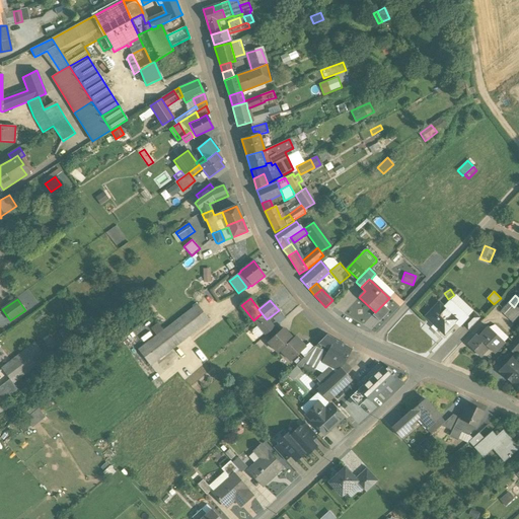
[(467,318),(450,301),(443,307),(457,321),(461,324),(467,318)]
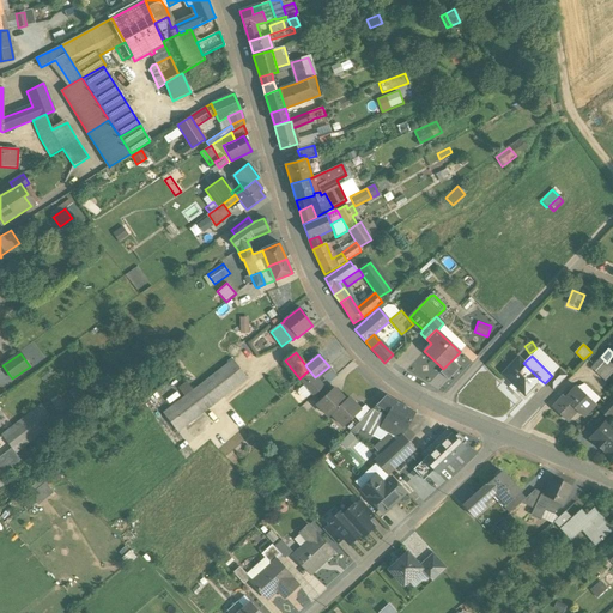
[(607,363),(601,357),(590,369),(601,378),(612,368),(607,363)]
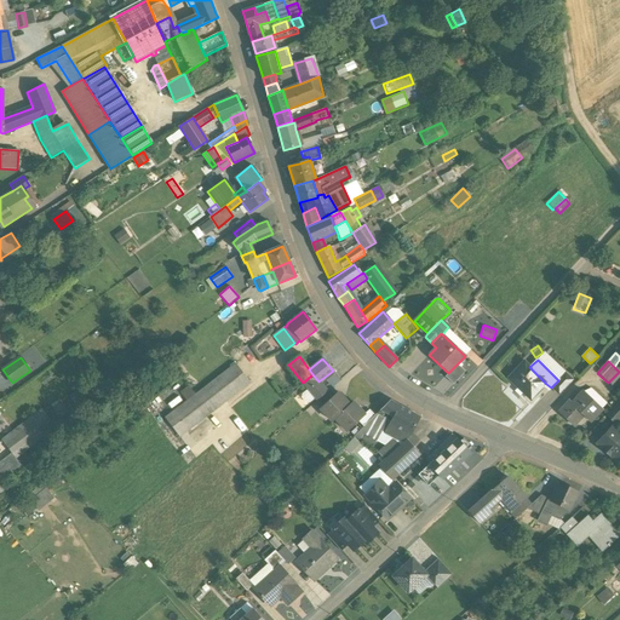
[(529,367),(524,362),(507,379),(529,401),(546,384),(529,367)]
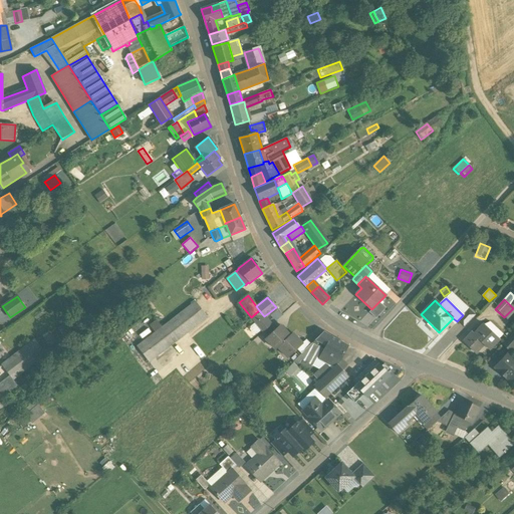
[(195,302),(145,341),(157,357),(207,318),(195,302)]
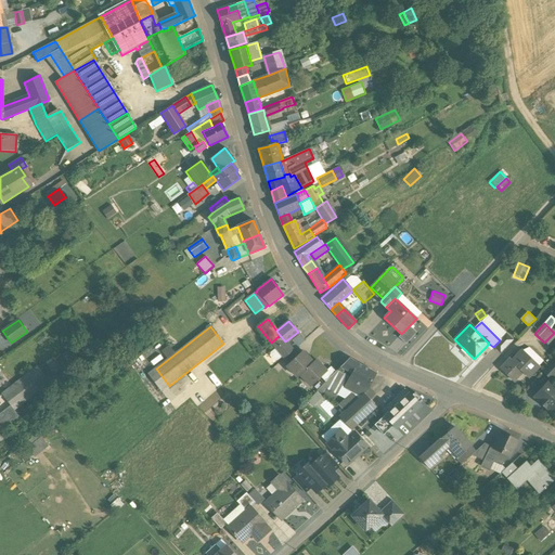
[(401,334),(398,337),(405,345),(416,334),(409,326),(401,334)]
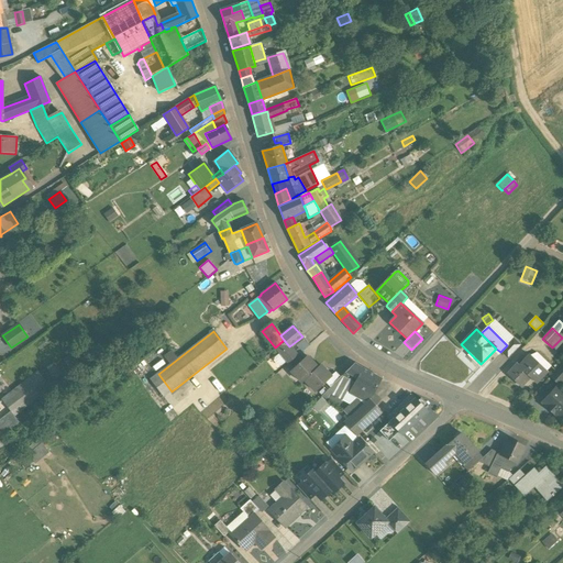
[(562,338),(552,348),(554,351),(562,340),(562,338)]
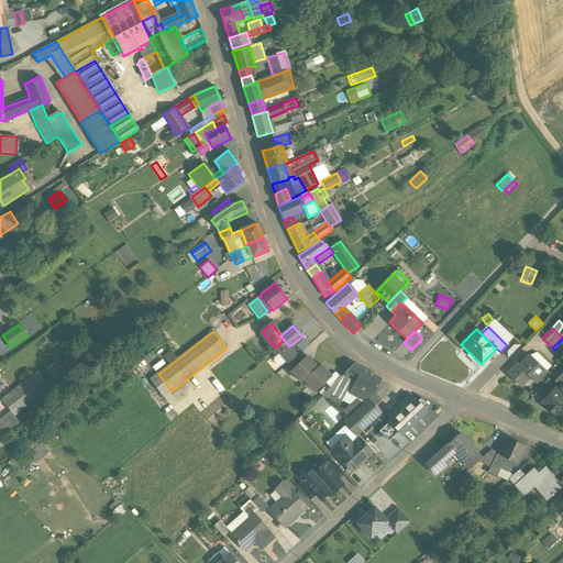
[(305,339),(297,345),(299,349),(302,352),(310,344),(305,339)]
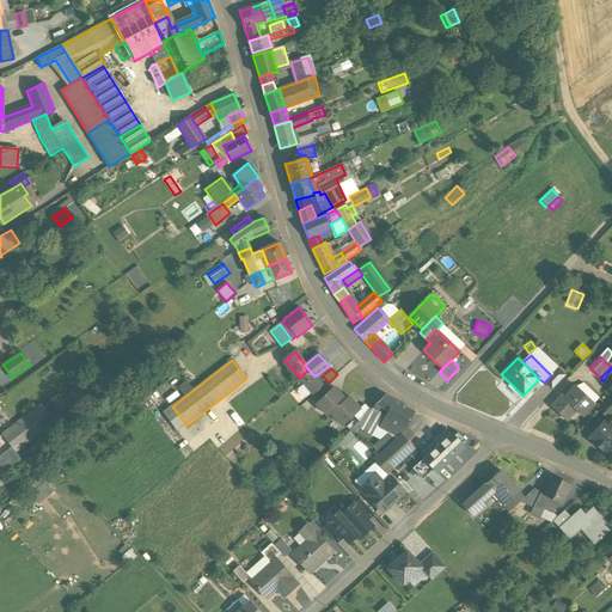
[(314,377),(308,369),(299,378),(304,385),(311,393),(313,396),(314,396),(323,387),(320,383),(314,377)]
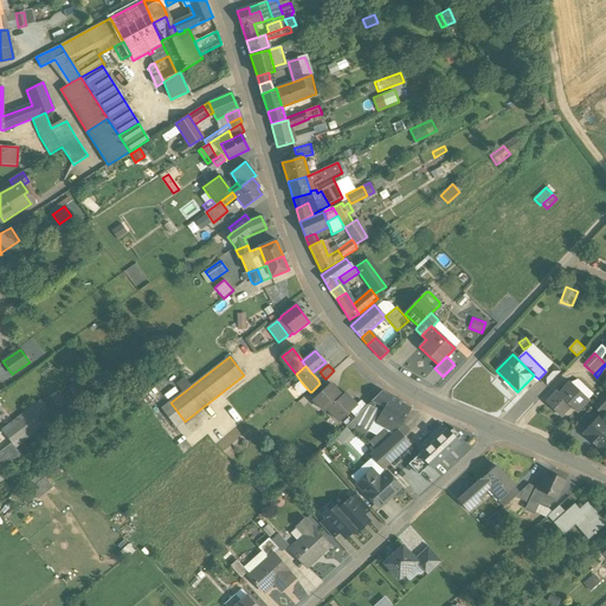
[(546,372),(539,379),(546,386),(559,373),(552,366),(546,372)]
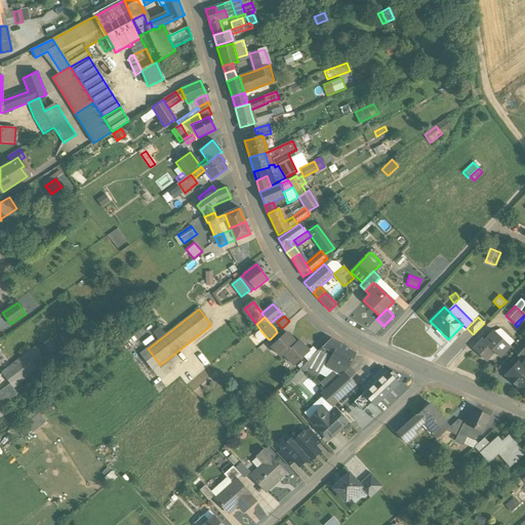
[(160,326),(153,331),(158,337),(165,332),(160,326)]
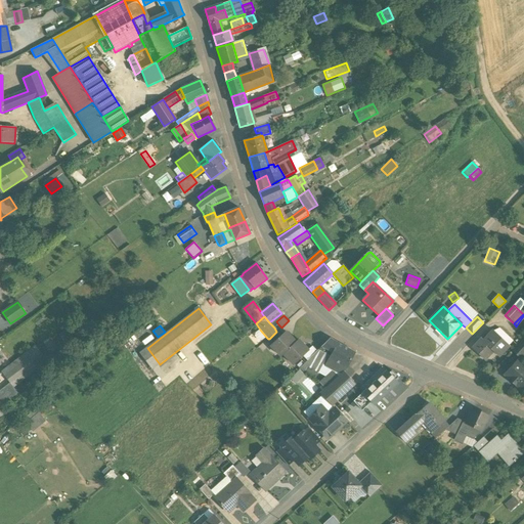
[(513,342),(499,329),(493,332),(508,346),(513,342)]
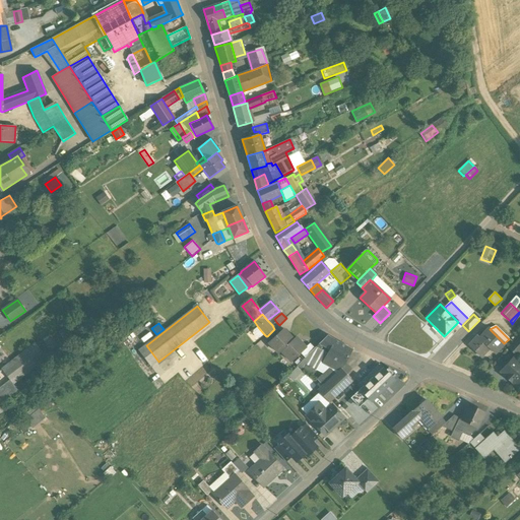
[(258,327),(253,331),(253,333),(256,338),(259,338),(264,334),(258,327)]
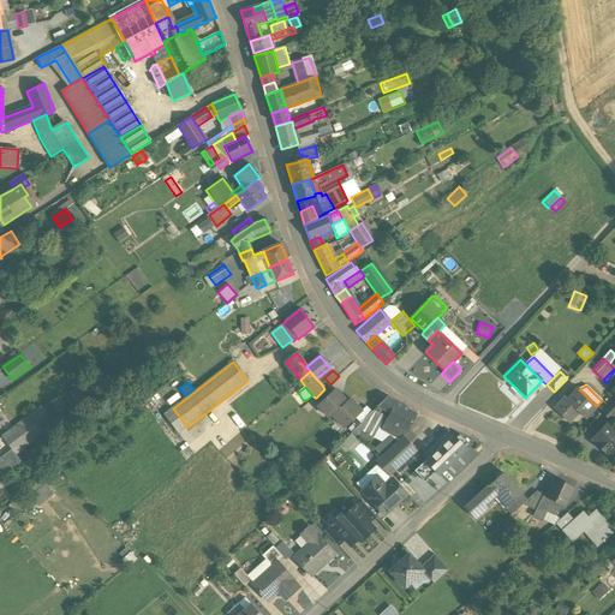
[(324,389),(316,398),(320,402),(332,392),(327,387),(324,389)]
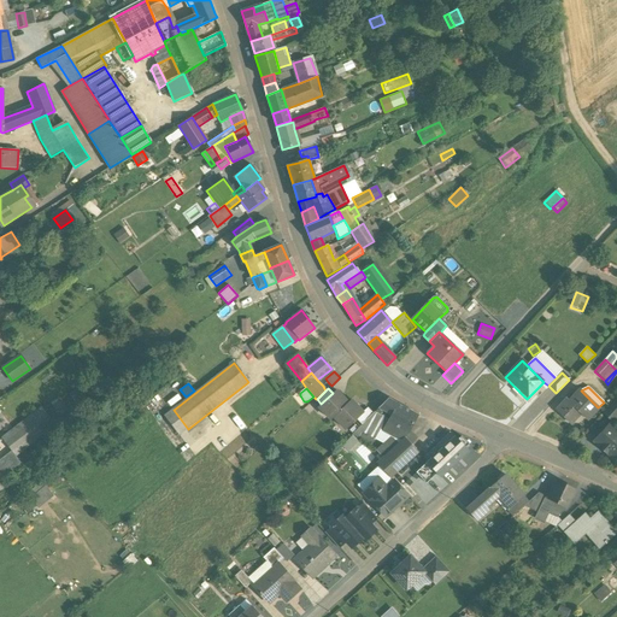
[(347,403),(336,389),(333,393),(321,404),(318,406),(330,419),(334,417),(345,429),(347,428),(357,419),(363,412),(351,399),(347,403)]
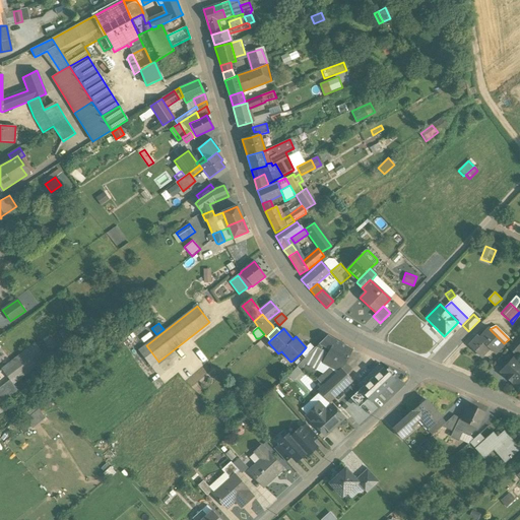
[(490,329),(489,329),(479,338),(477,336),(468,346),(480,358),(489,349),(494,354),(504,343),(490,329)]
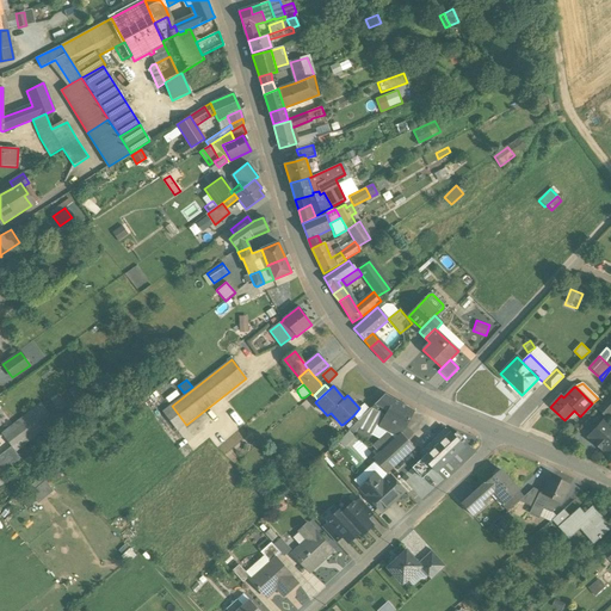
[(610,395),(600,387),(596,392),(605,400),(608,399),(610,395)]
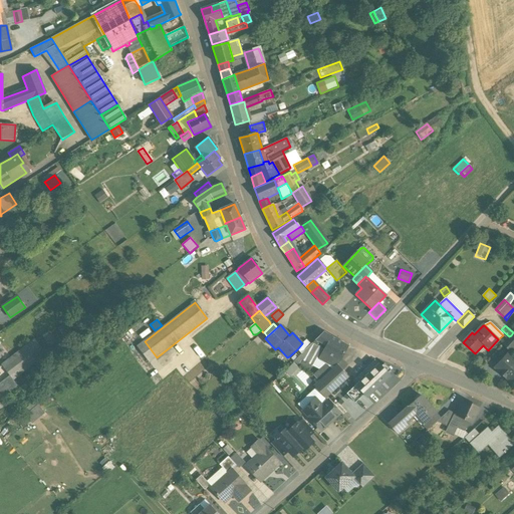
[(331,336),(323,332),(316,339),(326,345),(331,336)]
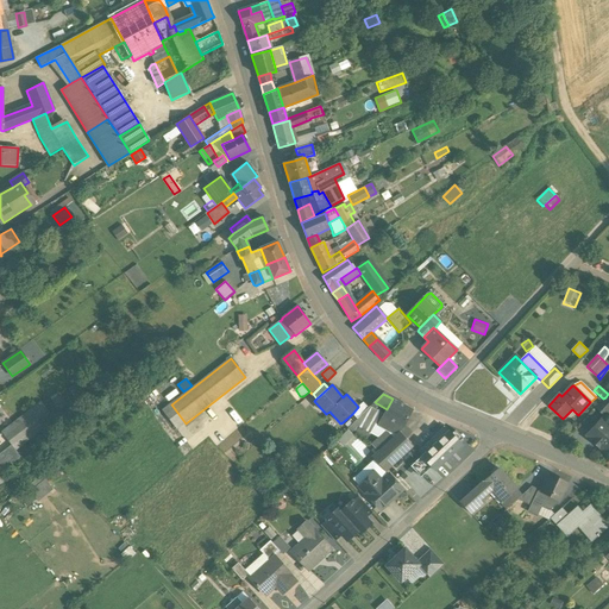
[(608,412),(608,401),(606,397),(603,399),(595,408),(604,416),(608,412)]
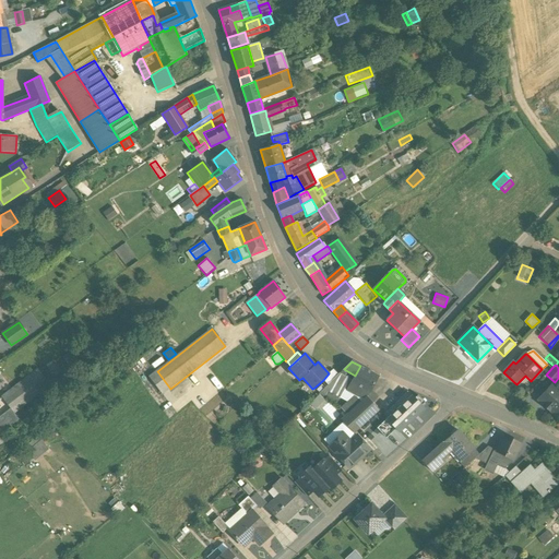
[(379,377),(360,366),(355,376),(351,382),(359,388),(370,393),(379,377)]
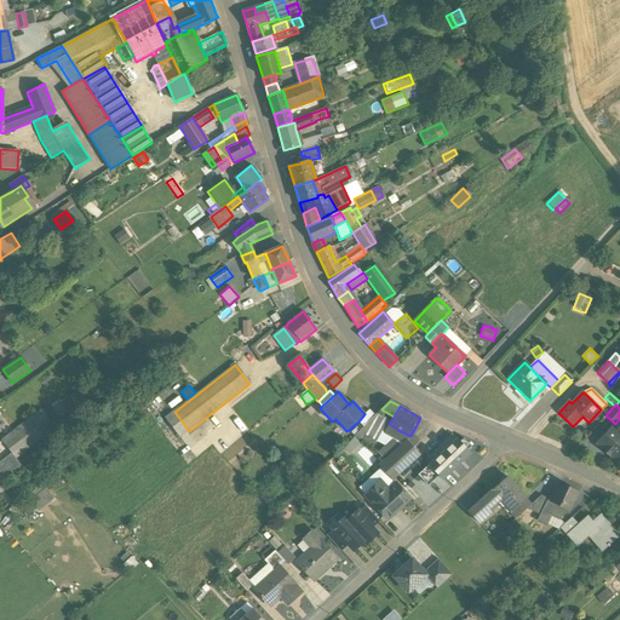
[(42,409),(3,441),(12,454),(16,458),(57,426),(42,409)]
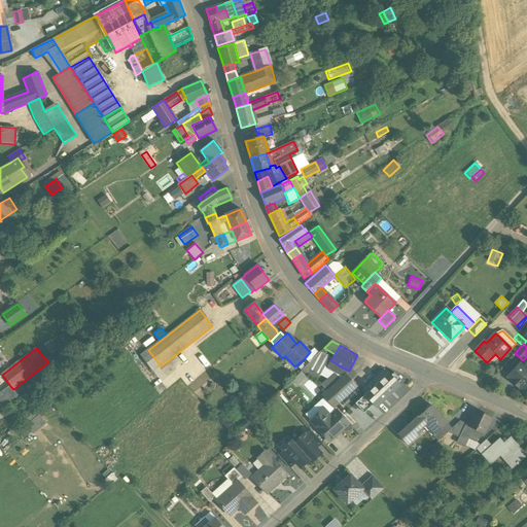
[(314,348),(310,352),(305,358),(309,362),(312,359),(319,353),(314,348)]
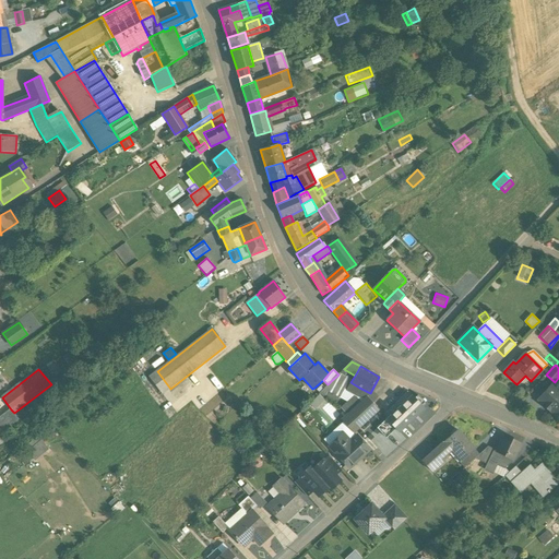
[(355,376),(344,369),(339,375),(331,381),(344,389),(346,390),(351,382),(355,376)]
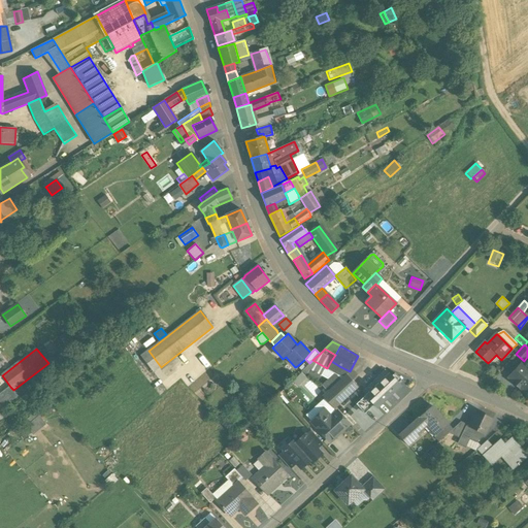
[(305,359),(297,366),(301,371),(306,367),(309,363),(305,359)]
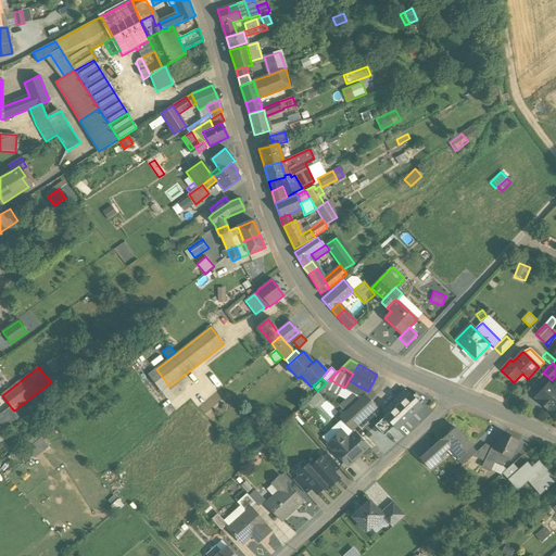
[(326,382),(323,387),(338,395),(342,387),(329,379),(326,382)]
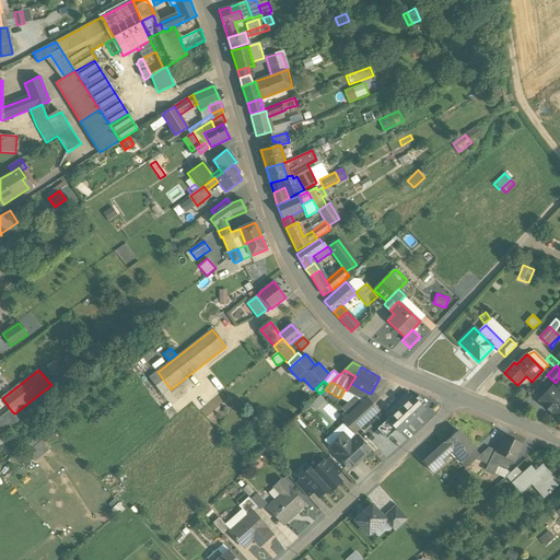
[(360,388),(351,383),(347,391),(351,393),(348,398),(353,400),(357,394),(360,388)]
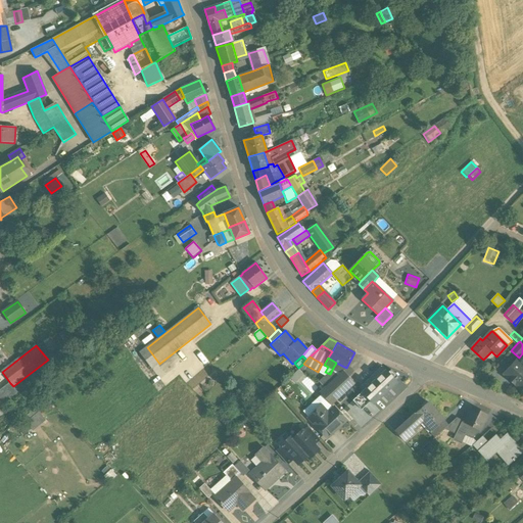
[(522,365),(517,360),(504,374),(520,389),(522,385),(522,365)]
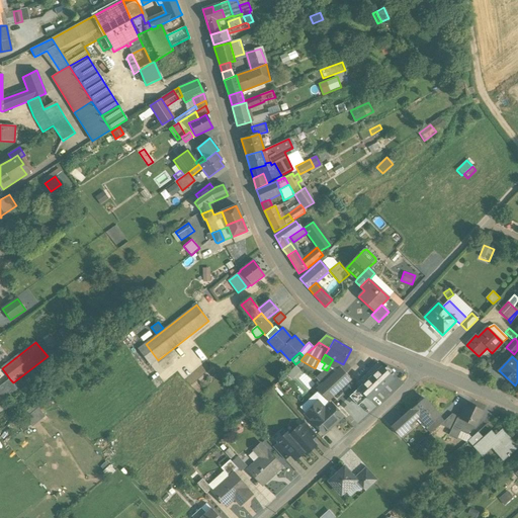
[(354,385),(357,389),(381,366),(377,362),(354,385)]
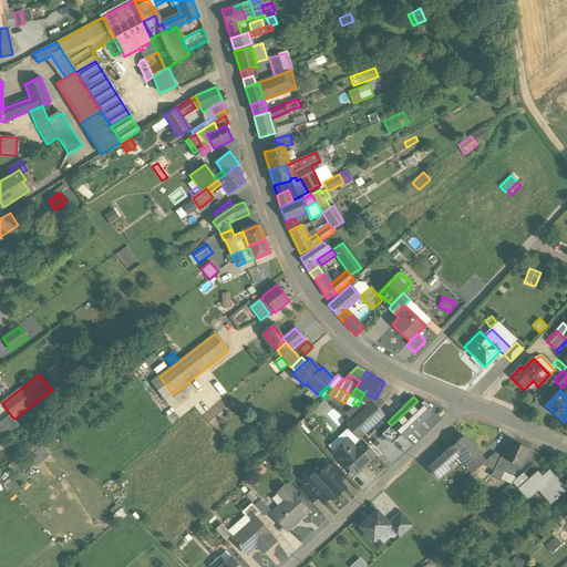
[(368,405),(361,399),(358,405),(357,408),(361,412),(368,405)]
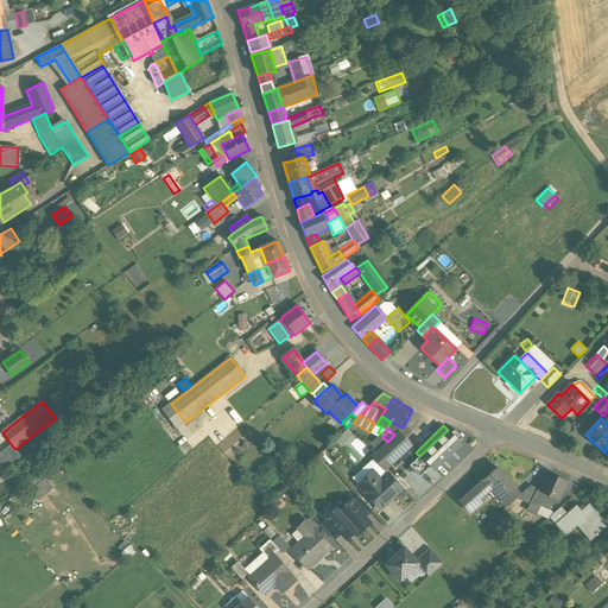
[(343,444),(353,435),(349,430),(339,439),(343,444)]
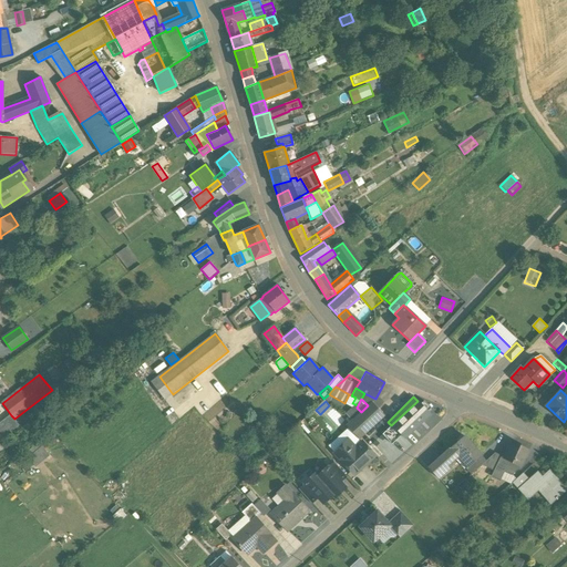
[(421,404),(418,401),(391,425),(401,435),(405,440),(431,414),(429,412),(431,409),(424,401),(421,404)]
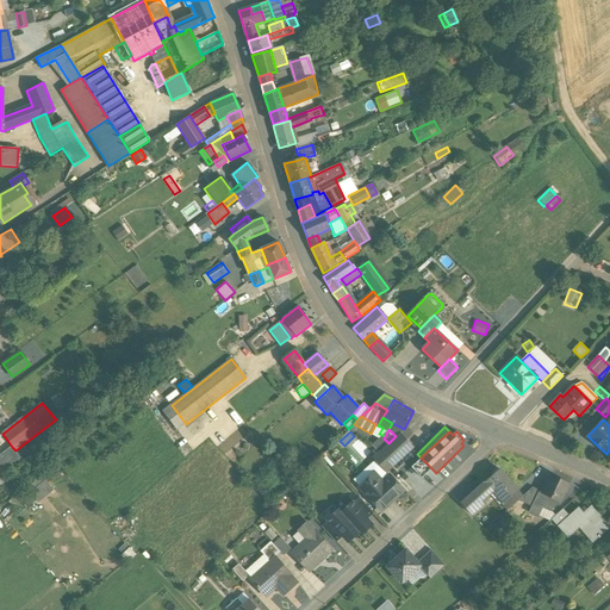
[(388,443),(378,453),(391,467),(414,447),(400,433),(396,436),(388,443)]
